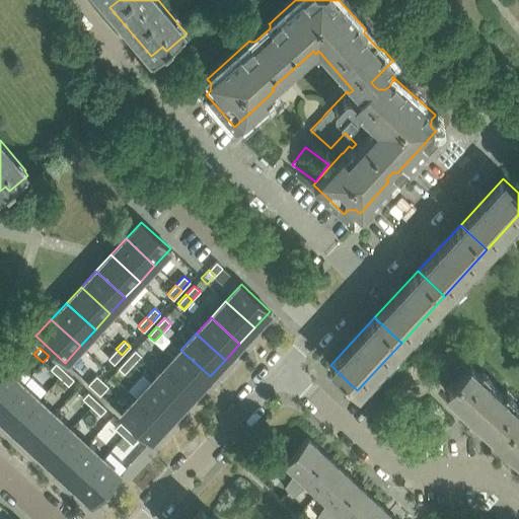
[(116,349),(107,358),(114,364),(122,355),(116,349)]
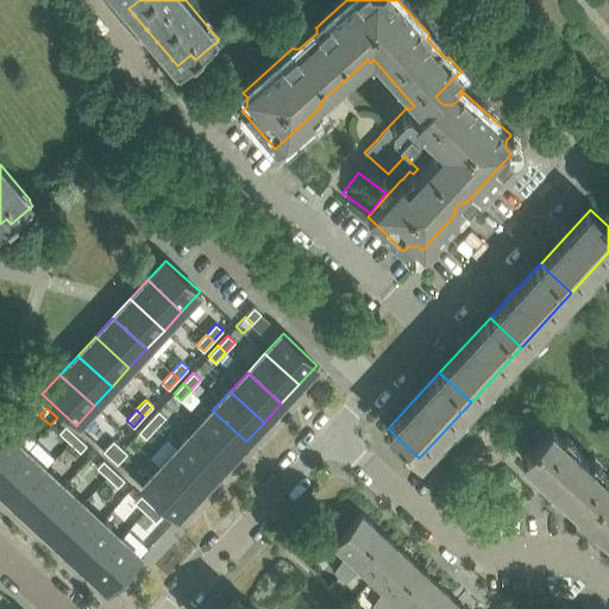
[(158,410),(149,421),(156,427),(165,416),(158,410)]
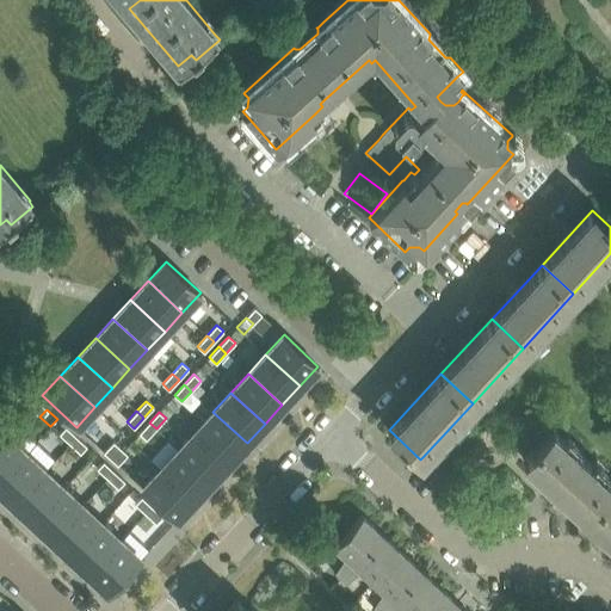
[(213,412),(196,430),(229,462),(247,443),(213,412)]
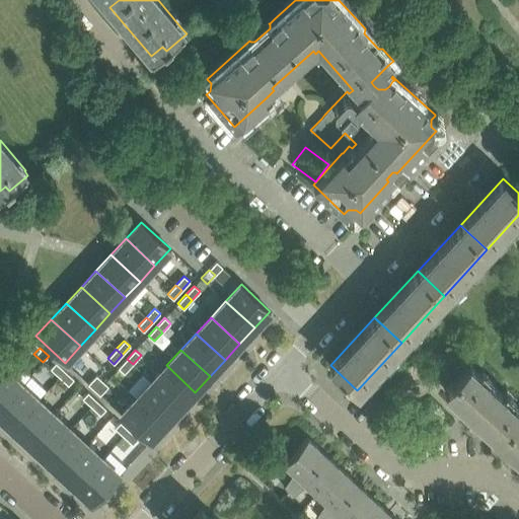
[(127,359),(119,368),(124,373),(133,364),(127,359)]
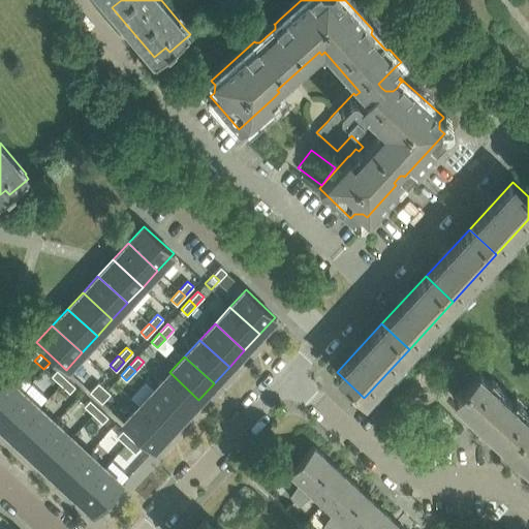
[(57,370),(51,375),(60,384),(65,378),(57,370)]
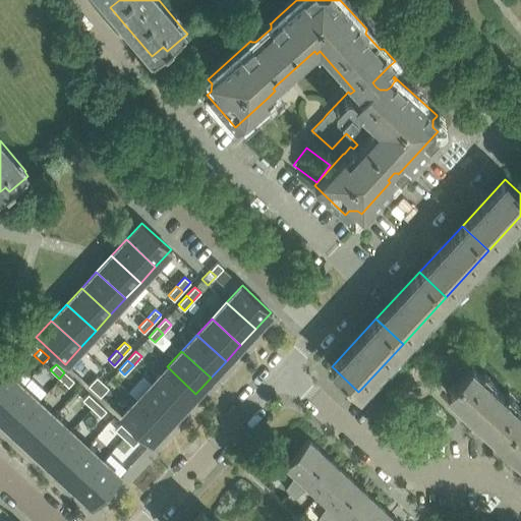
[(446,391),(466,410),(499,441),(520,416),(520,410),(470,364),(446,391)]
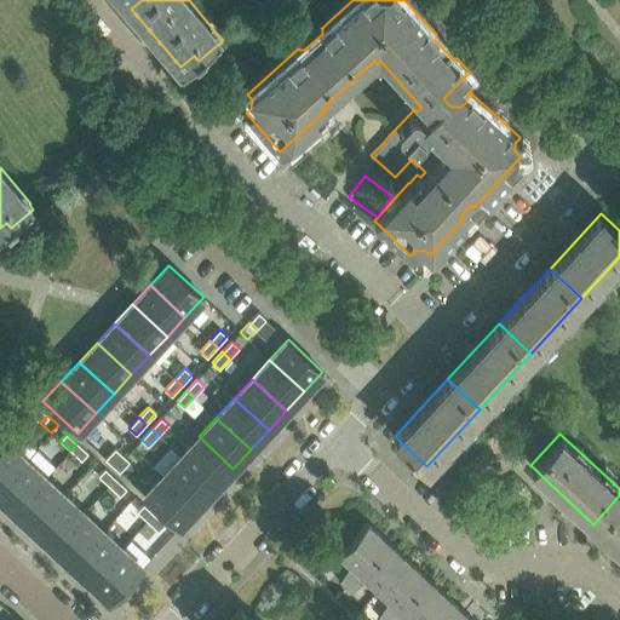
[(199,436),(181,455),(216,488),(233,469),(199,436)]
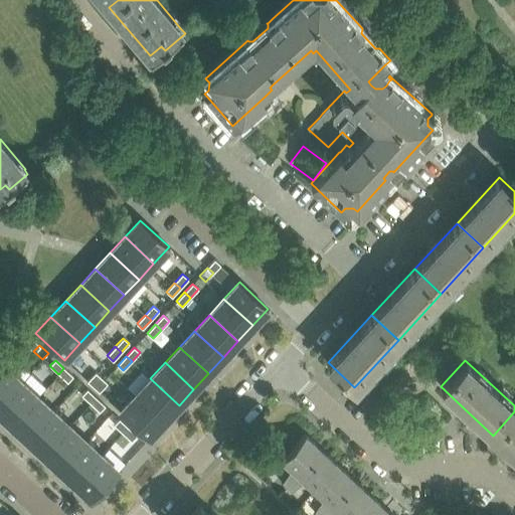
[(5,366),(0,371),(0,404),(21,382),(5,366)]
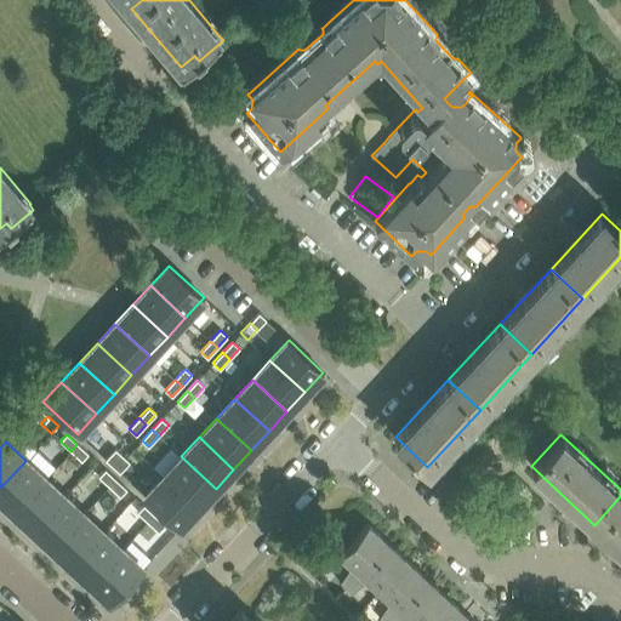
[(77,444),(70,451),(81,461),(87,454),(77,444)]
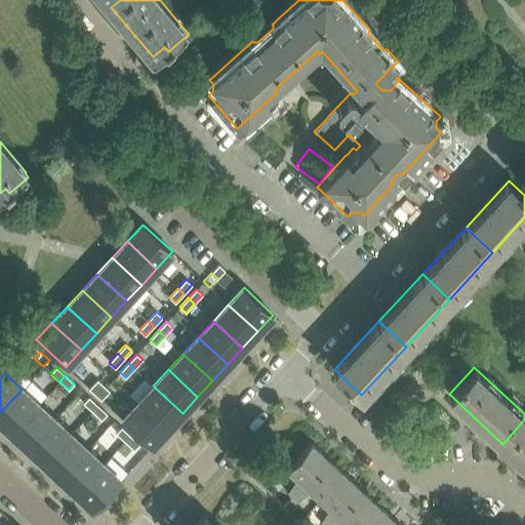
[(97,379),(89,389),(94,394),(104,385),(97,379)]
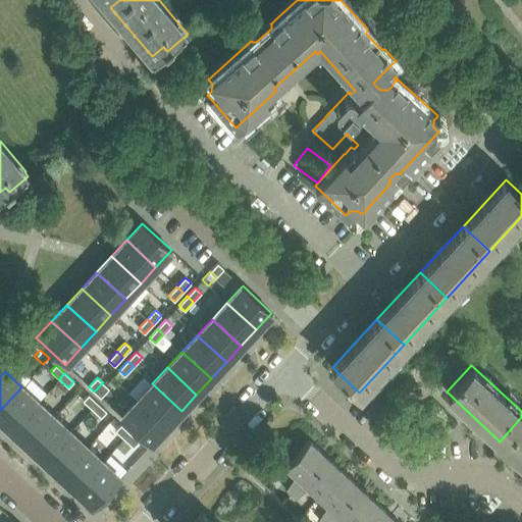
[(103,382),(94,392),(100,398),(108,388),(103,382)]
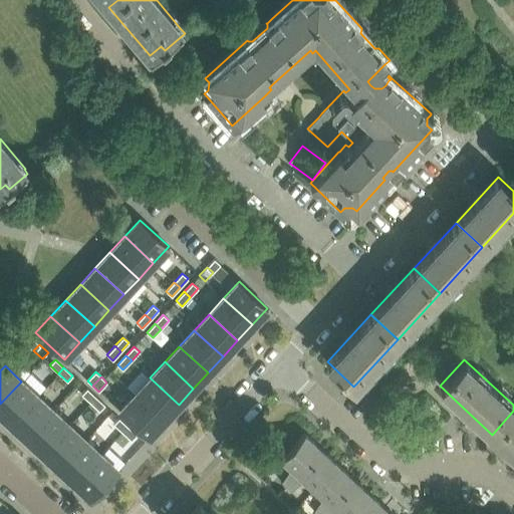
[(150,377),(135,394),(164,421),(179,405),(150,377)]
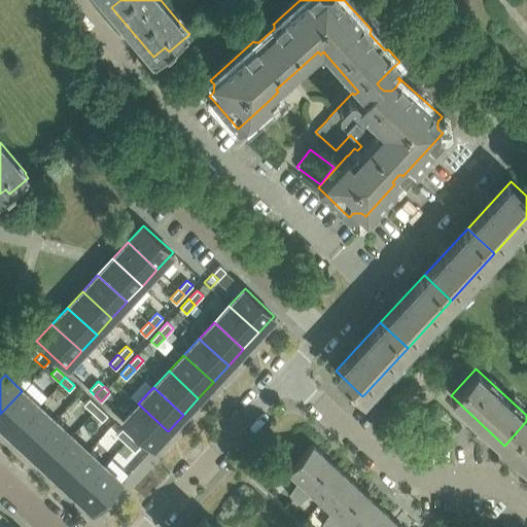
[(22,391),(0,414),(0,424),(11,435),(38,406),(22,391)]
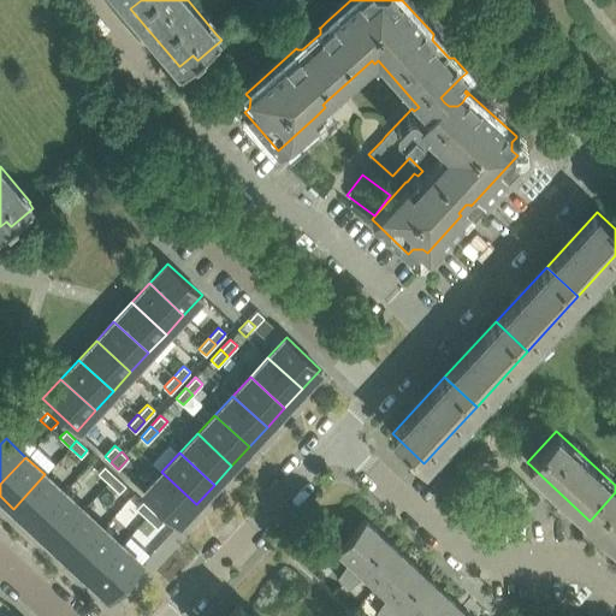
[(104,466),(98,473),(108,483),(114,475),(104,466)]
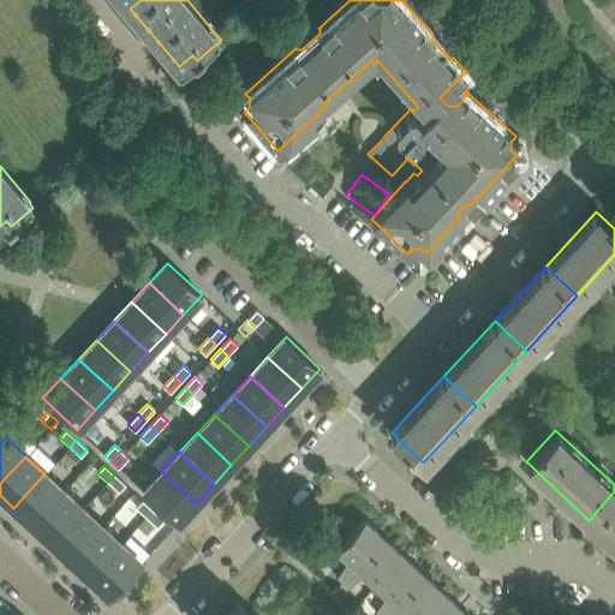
[(161,471),(143,491),(178,523),(196,503),(161,471)]
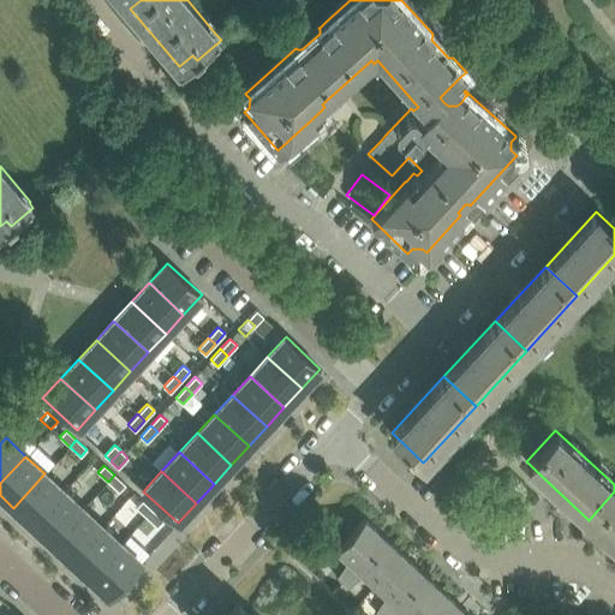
[(45,473),(13,508),(33,525),(64,491),(45,473)]
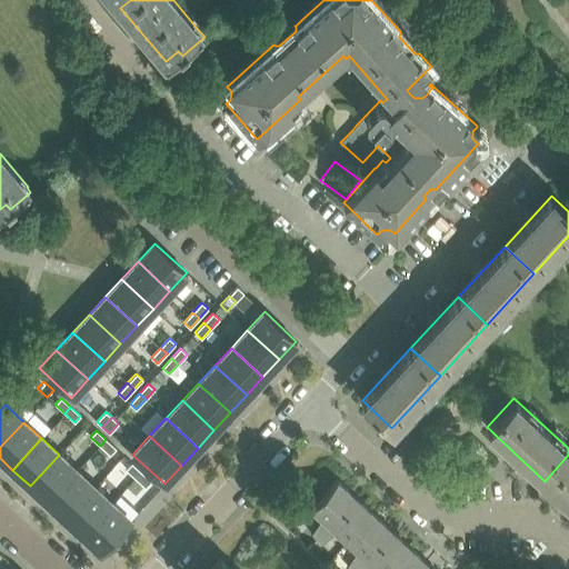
[(106,439),(100,446),(110,455),(116,448),(106,439)]
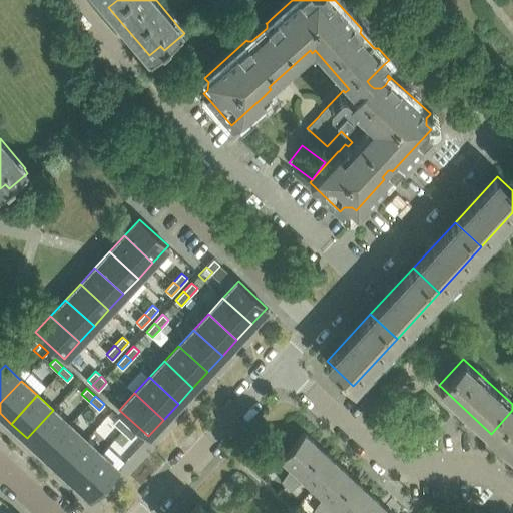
[(53,410),(27,438),(43,453),(69,425),(53,410)]
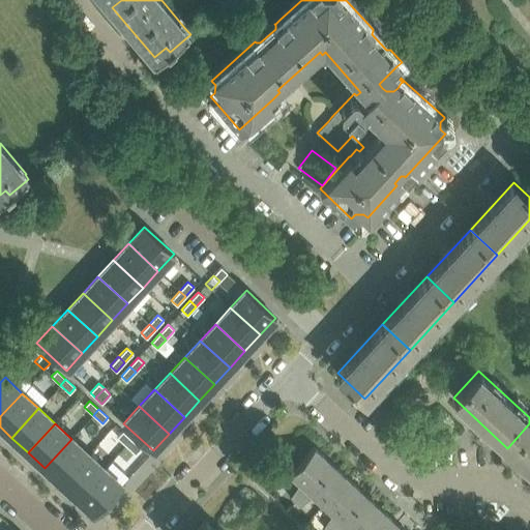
[(529,423),(507,448),(529,468),(529,423)]
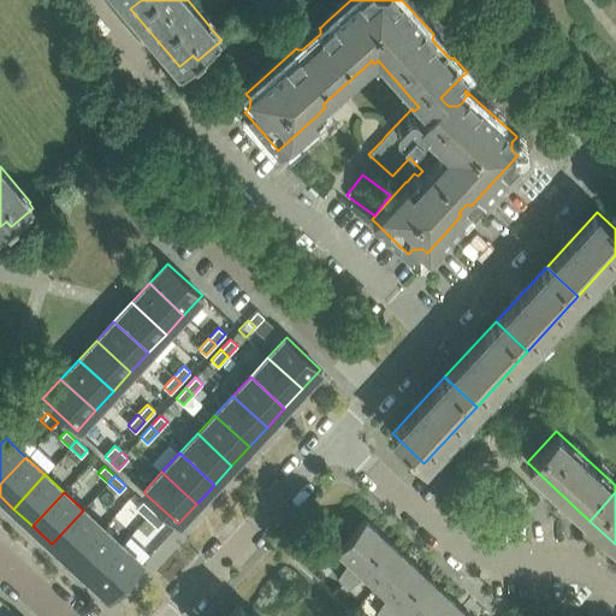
[(142,501),(136,508),(147,517),(153,510),(142,501)]
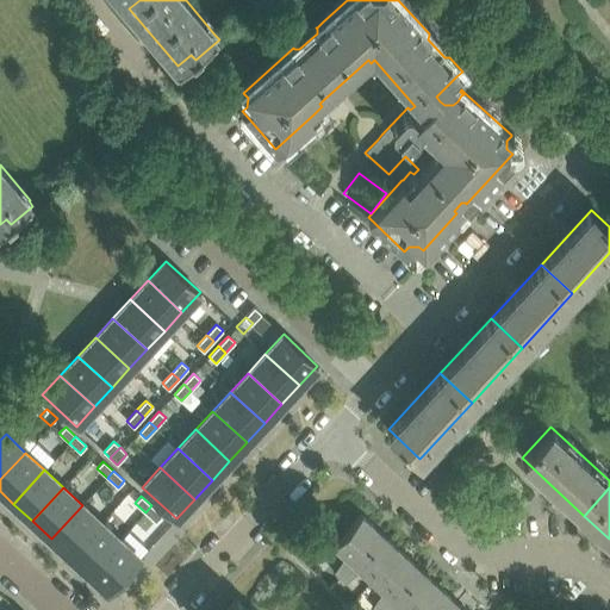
[(82,505),(51,539),(69,556),(101,522),(82,505)]
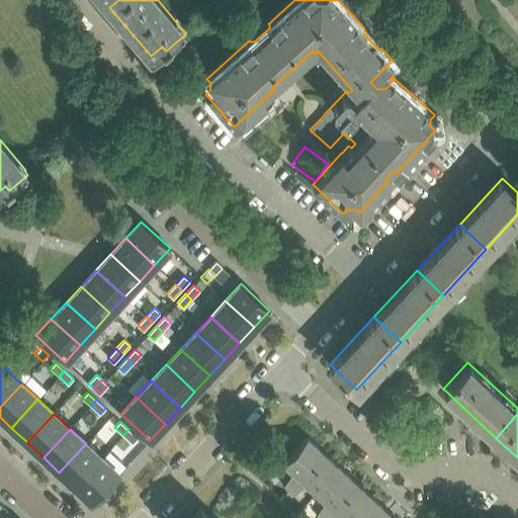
[(128,429),(123,435),(132,443),(138,437),(128,429)]
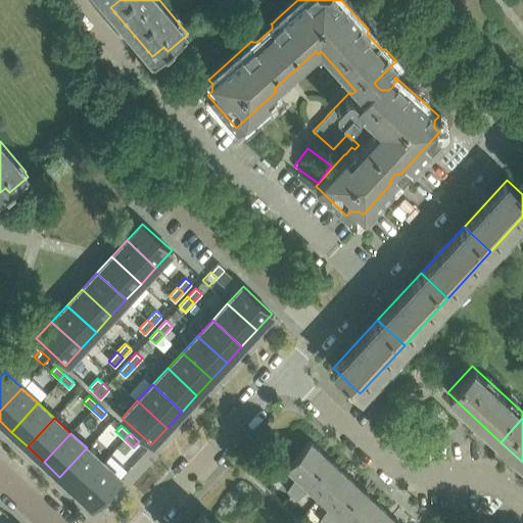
[(291,495),(326,458),(311,442),(311,441),(310,441),(286,467),(296,477),(286,490),(291,495)]
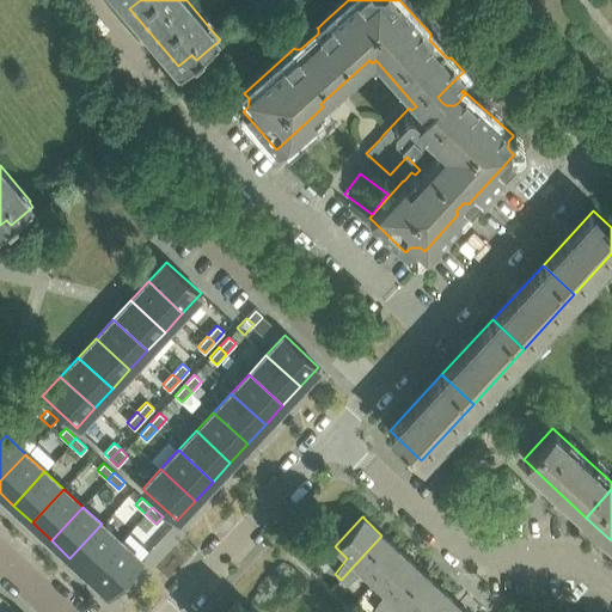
[(102,524),(69,558),(89,575),(121,542),(102,524)]
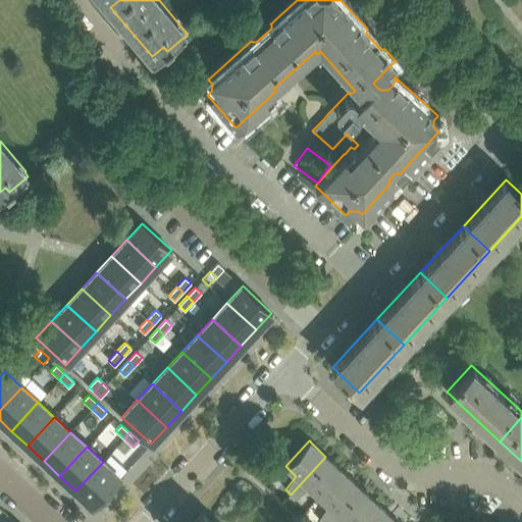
[(318,497),(342,471),(325,457),(291,494),(296,499),(309,487),(318,497)]
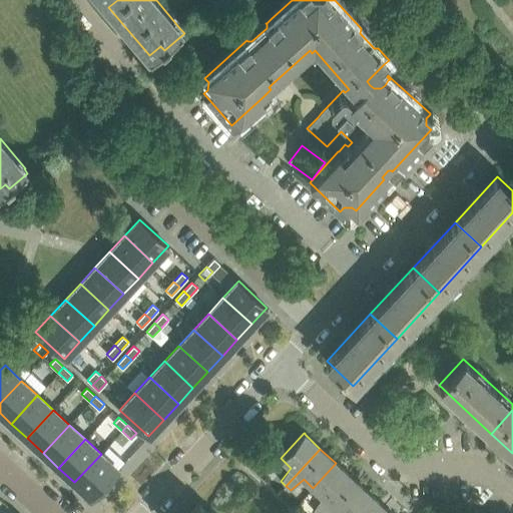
[(101,454),(74,482),(91,498),(117,469),(101,454)]
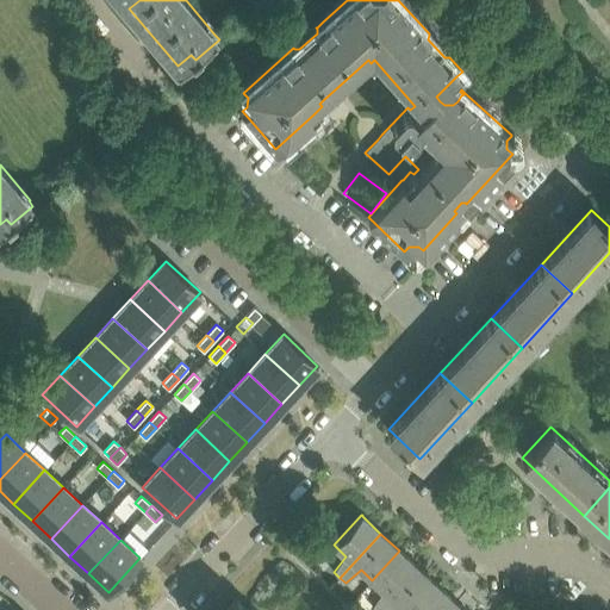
[(374,609),(379,609),(418,568),(399,551),(372,580),(384,591),(372,607),(374,609)]
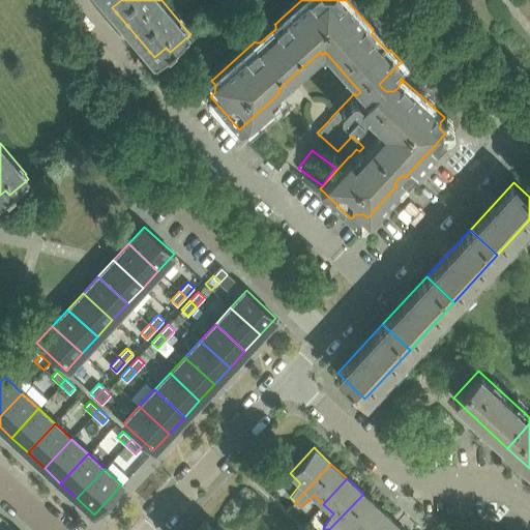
[(350,529),(360,529),(380,509),(363,494),(329,529),(341,529),(346,526),(350,529)]
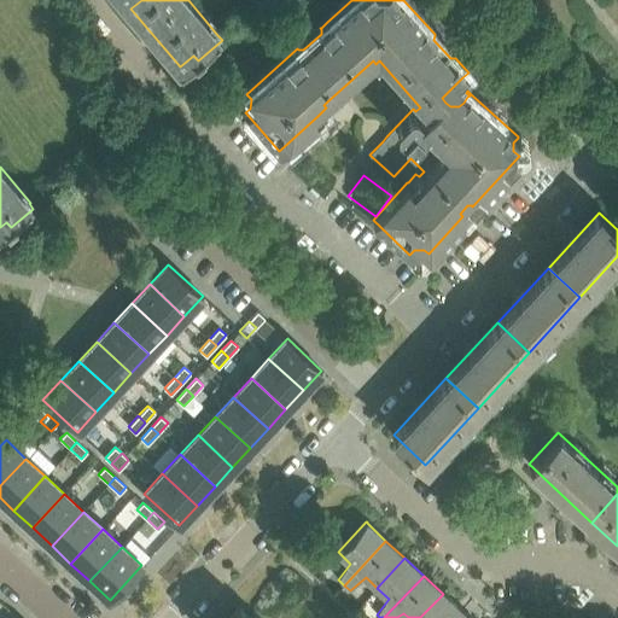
[(455,617),(462,611),(443,594),(420,617),(455,617)]
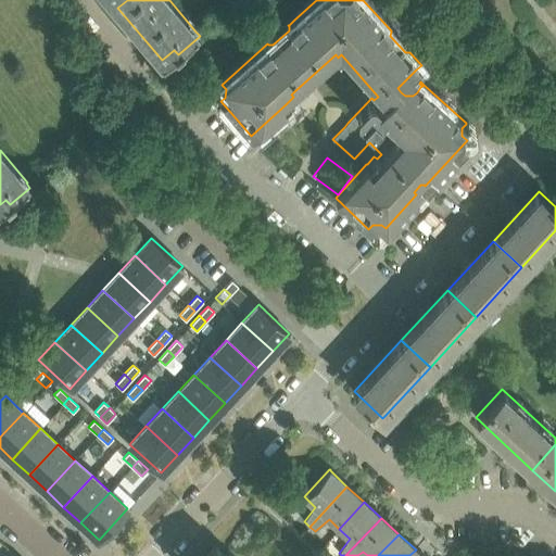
[(225,555),(215,546),(206,555),(225,555)]
